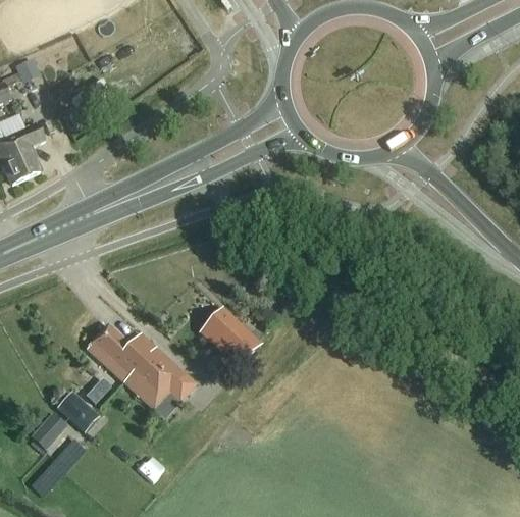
[(34,61),(19,68),(21,73),(23,79),(39,71),(34,61)]
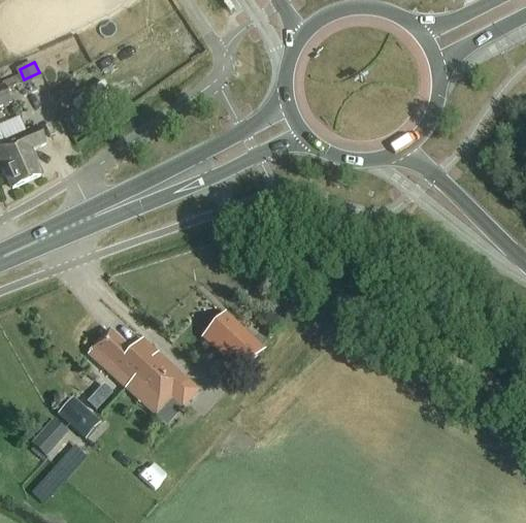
[(0,164),(2,169),(4,169),(11,189),(44,175),(35,151),(47,145),(40,126),(27,131),(28,133),(4,142),(0,131),(0,106),(12,101),(12,102),(13,101),(7,88),(25,80),(24,79),(22,74),(4,82),(6,85),(0,87),(0,164)]
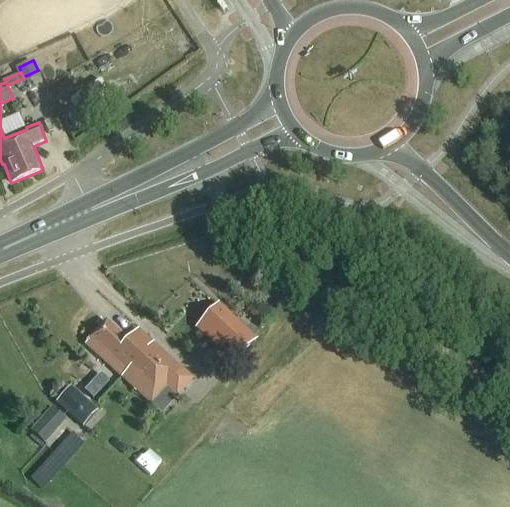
[(219,300),(196,325),(235,361),(258,336),(219,300)]
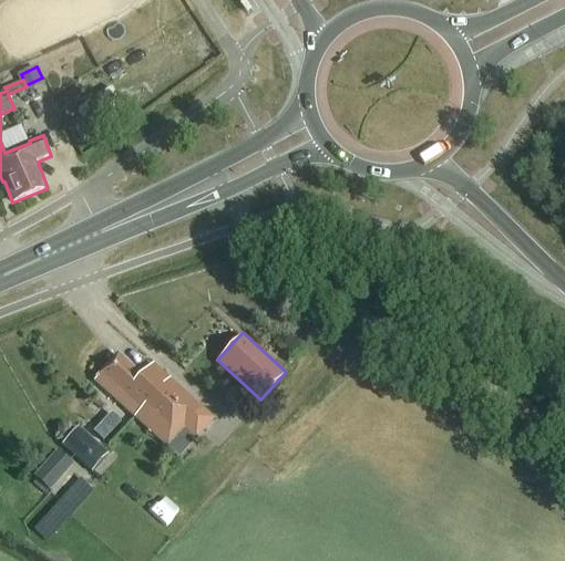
[(96,381),(135,414),(170,376),(153,363),(144,374),(120,354),(96,381)]
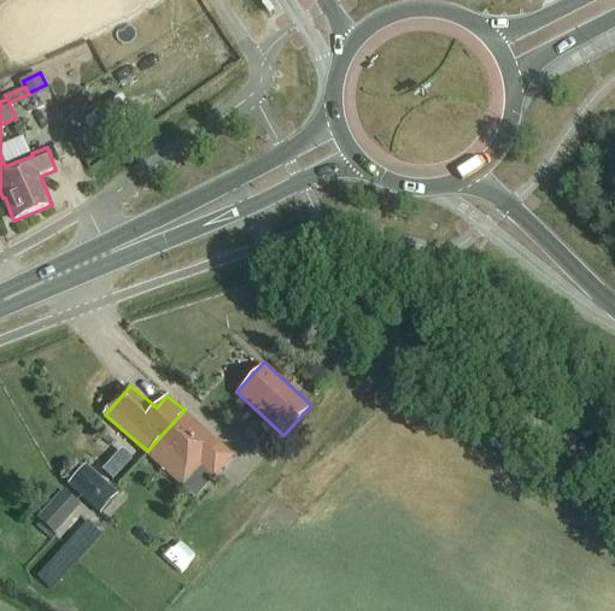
[(185,483),(201,463),(215,475),(234,453),(185,410),(147,451),(185,483)]
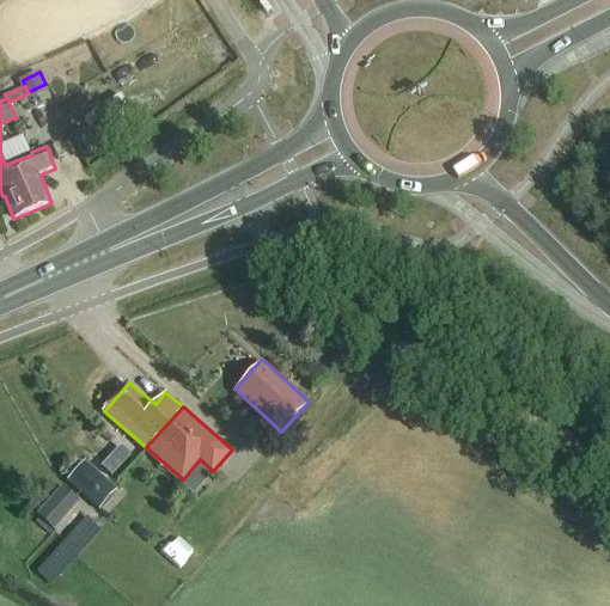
[(119,440),(99,460),(110,471),(129,451),(119,440)]
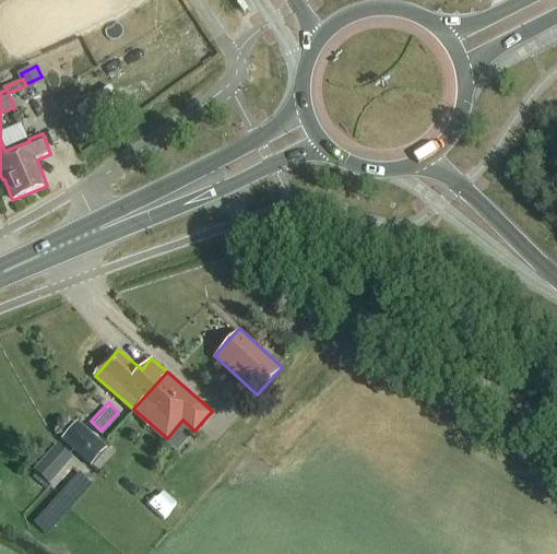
[(108,446),(78,420),(62,437),(92,463),(108,446)]
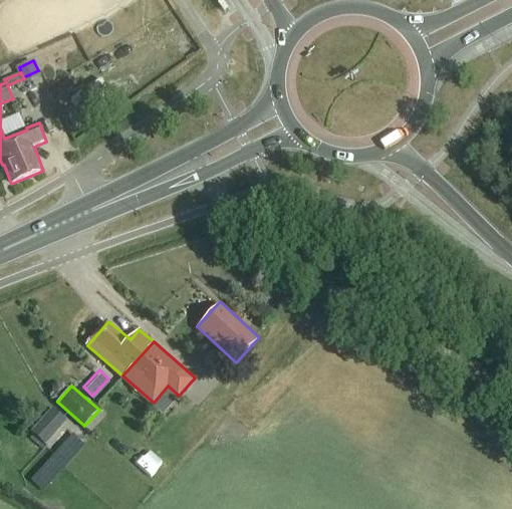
[(46,442),(67,418),(52,405),(30,429),(46,442)]
